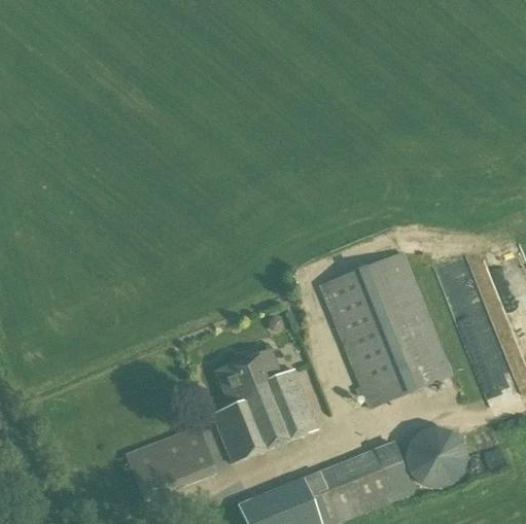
[(369,409),(453,375),(402,250),(318,284),(369,409)]
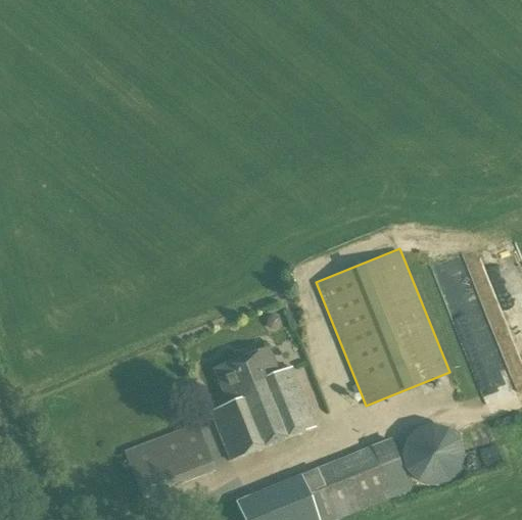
[(278,371),(268,345),(214,368),(228,403),(209,410),(230,460),(317,425),(293,365),(278,371)]
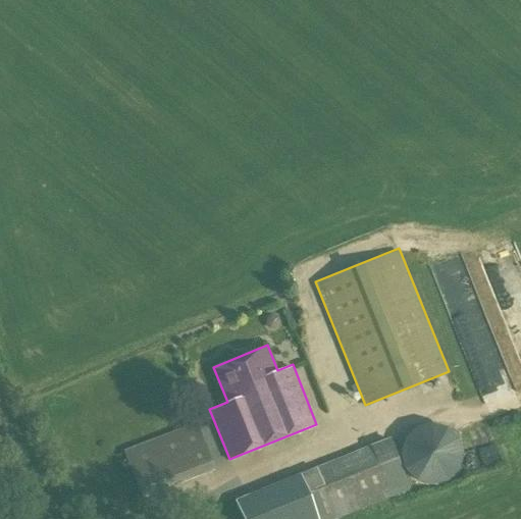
[(143,497),(167,487),(214,469),(196,420),(123,449),(143,497)]
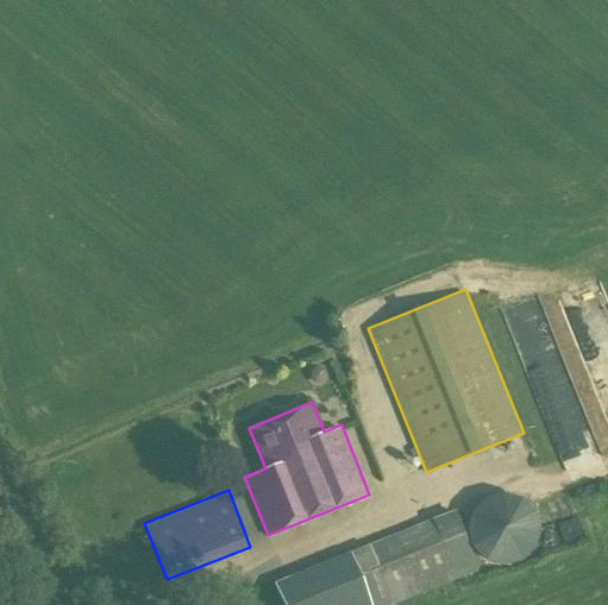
[(503,565),(522,560),(536,547),(540,528),(536,510),(522,497),(505,491),(486,496),(472,510),(467,528),(472,546),(486,560),(503,565)]
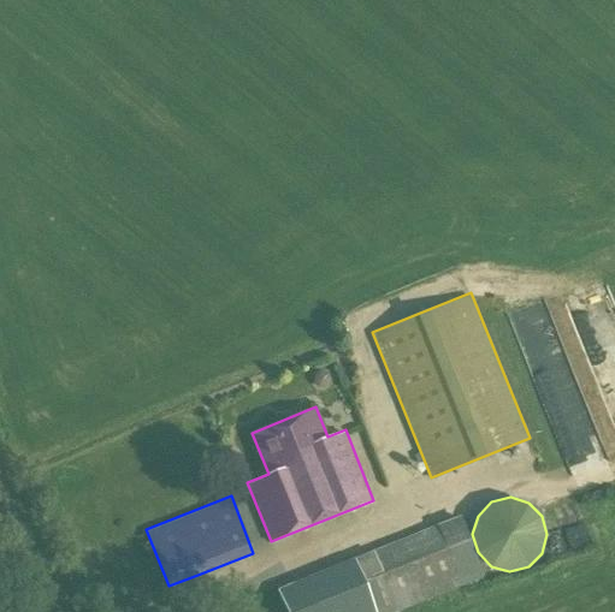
[(287,611),(391,611),(484,574),(461,515),(354,556),(277,588),(287,611)]
